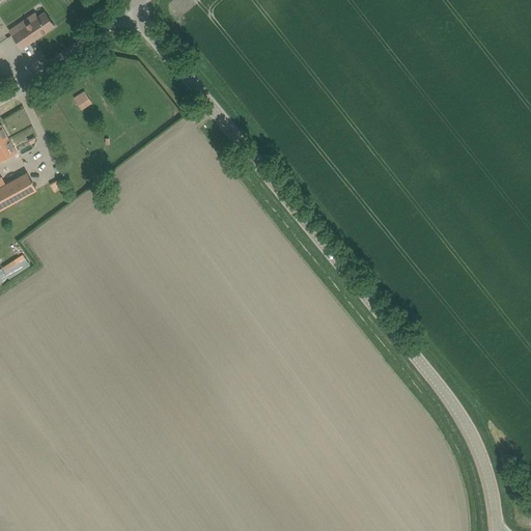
[(55,26),(45,11),(37,16),(35,12),(9,30),(22,48),(55,26)]
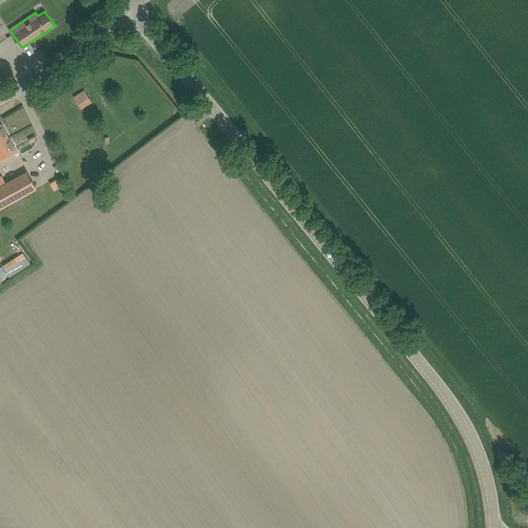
[(78,105),(89,98),(84,91),(73,97),(78,105)]
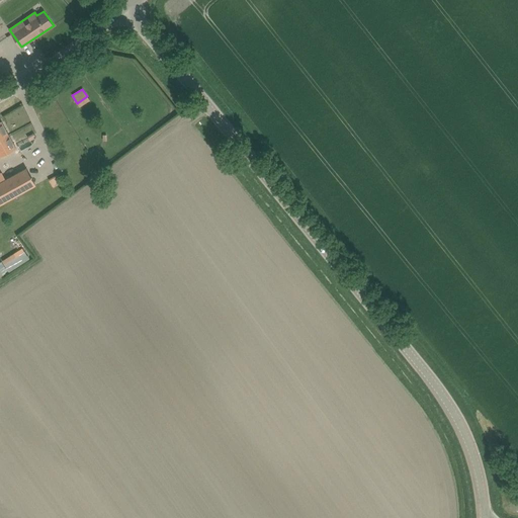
[(0,156),(16,148),(6,131),(1,121),(0,121),(0,156)]
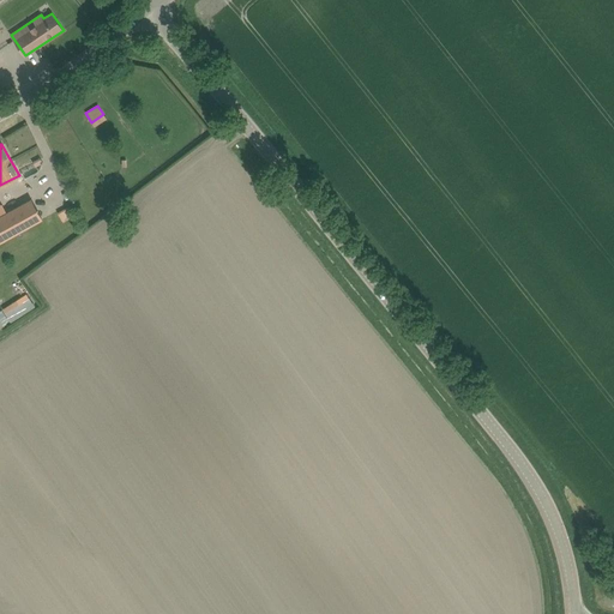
[(0,242),(43,220),(31,199),(0,216),(0,242)]
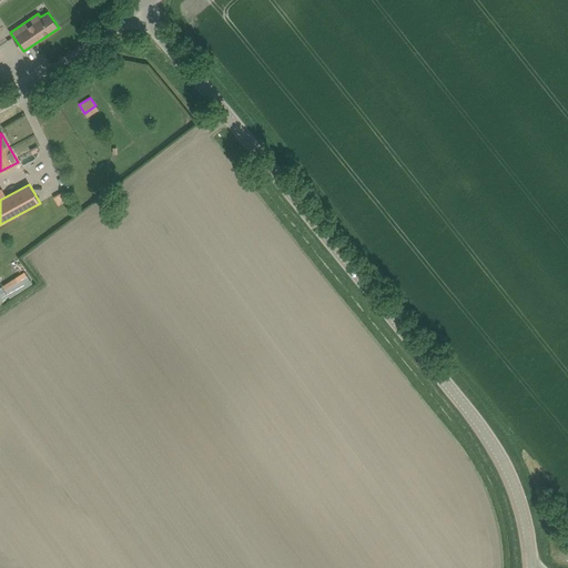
[(0,285),(0,302),(32,283),(24,270),(0,285)]
